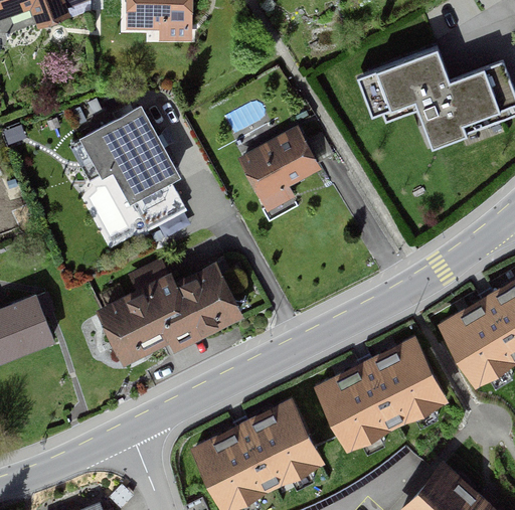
[(37,31),(70,19),(67,11),(62,0),(0,0),(0,23),(30,12),(37,31)]
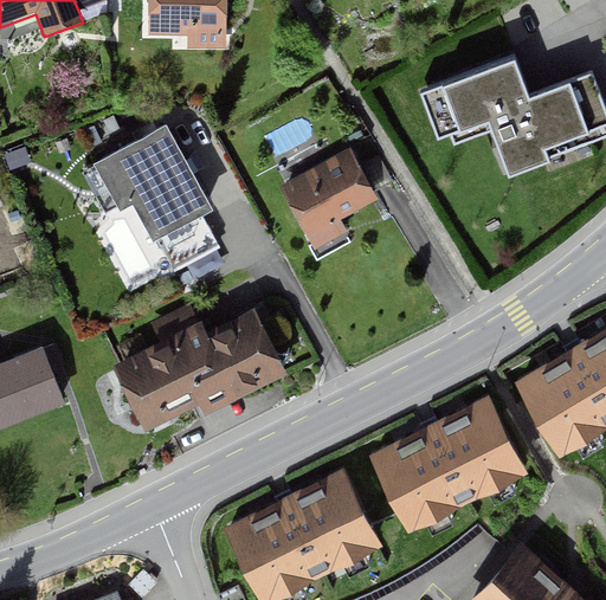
[(108,2),(108,0),(73,0),(79,13),(108,2)]
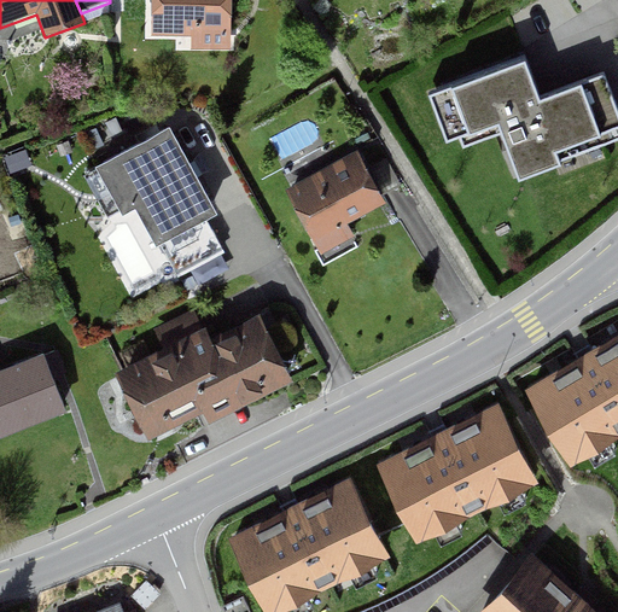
[(231,52),(231,0),(151,0),(152,39),(190,39),(190,52),(231,52)]
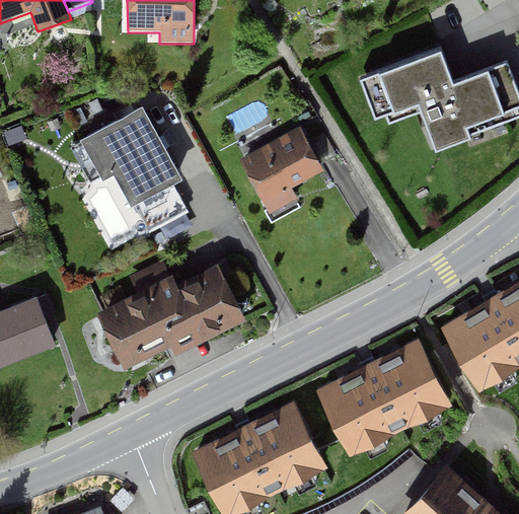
[(442,48),(359,78),(374,120),(384,116),(388,126),(422,113),(436,151),(518,120),(518,92),(507,61),(454,80),(442,48)]
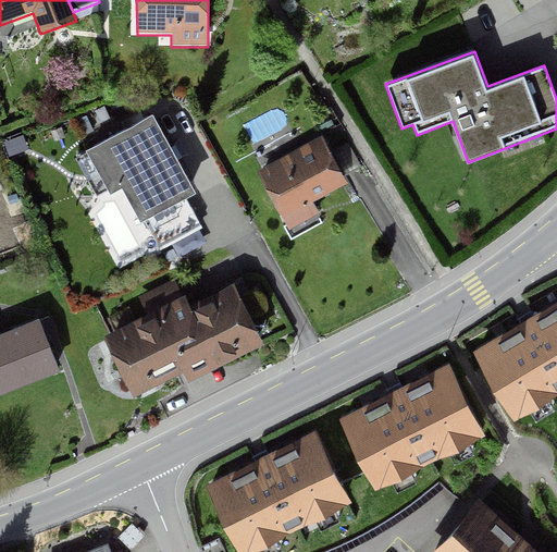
[(185,197),(196,191),(153,112),(86,149),(110,194),(122,187),(140,221),(141,221),(159,250),(201,228),(185,197)]
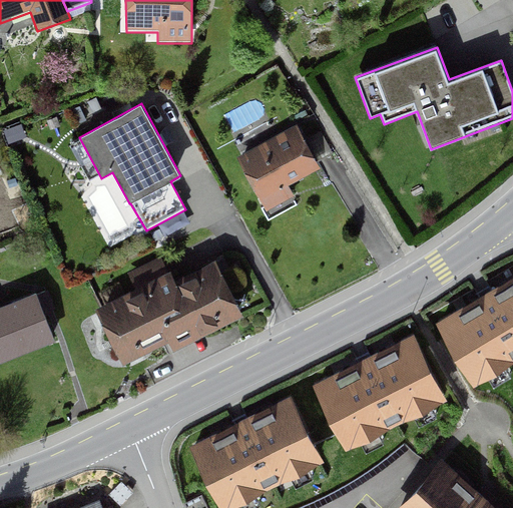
[(295,198),(289,187),(321,169),(297,126),(236,159),(268,213),(295,198)]
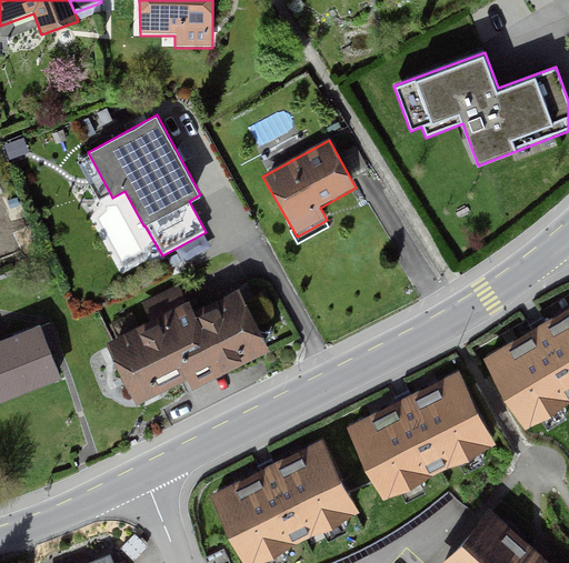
[(0,233),(13,228),(0,197),(0,233)]
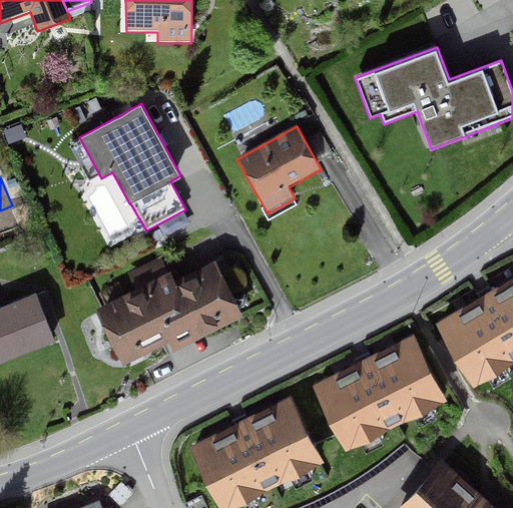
[(167,273),(161,260),(128,276),(135,290),(95,309),(123,365),(169,342),(173,350),(243,316),(215,260),(174,280),(171,271),(167,273)]
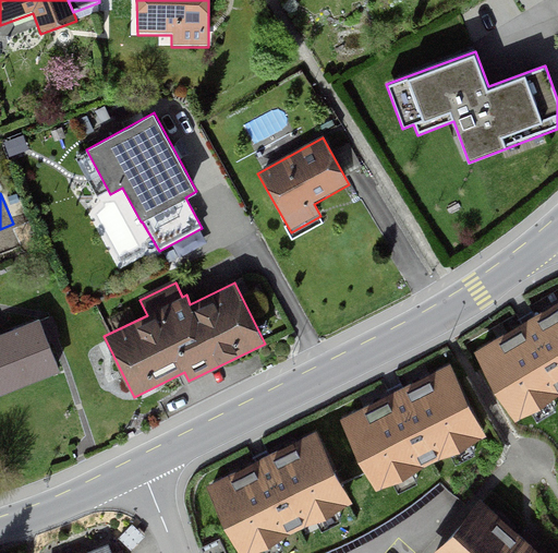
[(557,304),(480,351),(518,416),(557,392),(557,304)]
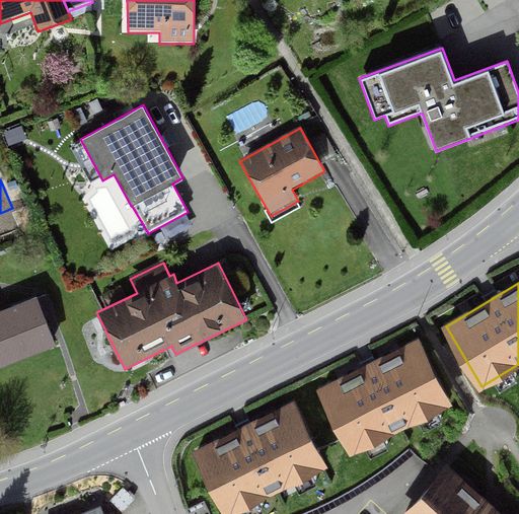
[(0,367),(56,345),(46,319),(57,315),(49,295),(38,300),(36,296),(0,310),(0,367)]
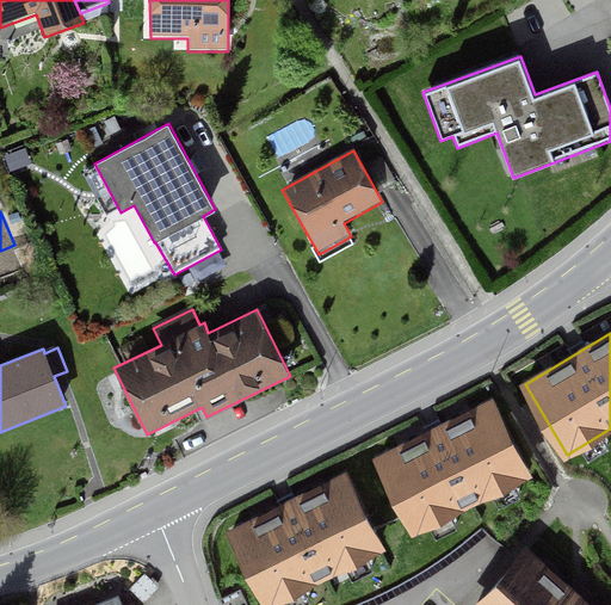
[(377,458),(414,531),(526,475),(489,402),(377,458)]
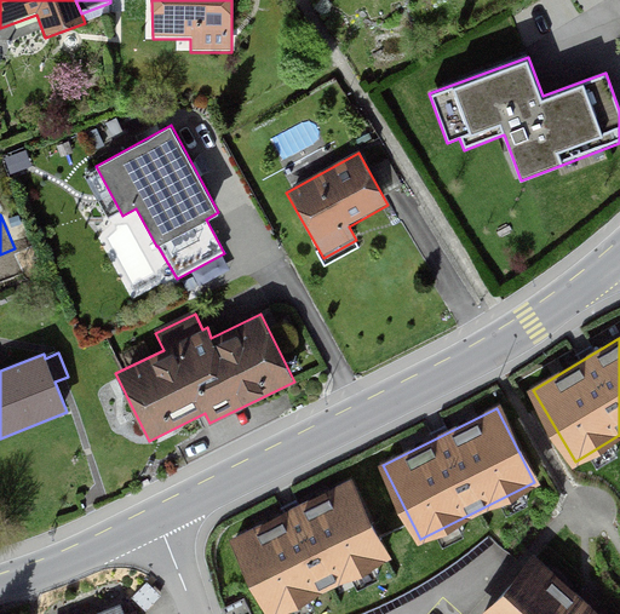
[(388,557),(346,482),(234,545),(271,613),(286,613),(388,557)]
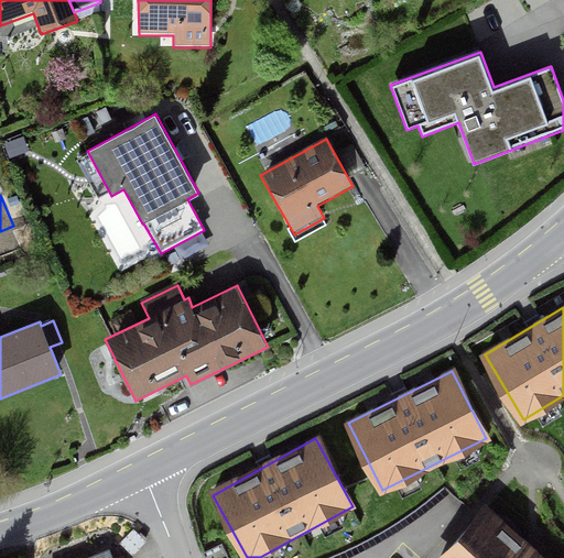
[(525,543),(488,510),(445,557),(541,557),(540,556),(544,550),(530,538),(525,543)]
